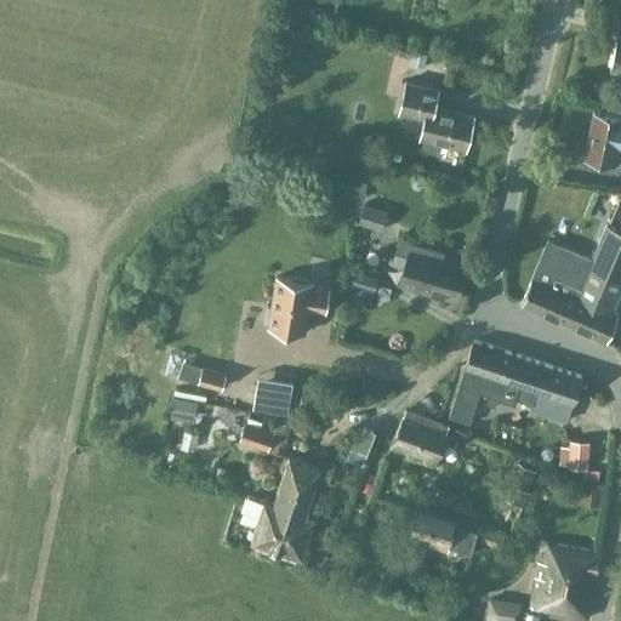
[(411,55),(394,50),(391,66),(408,70),(411,55)]
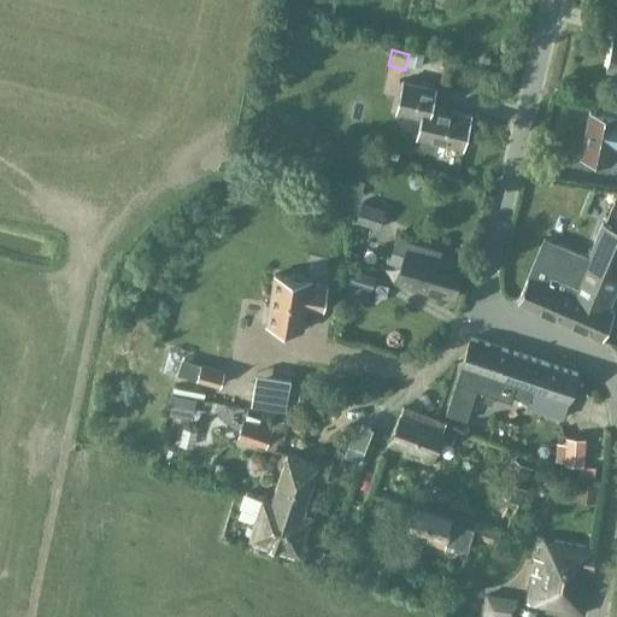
[(394,113),(419,118),(415,139),(463,150),(472,115),(432,106),(435,88),(403,81),(394,113)]
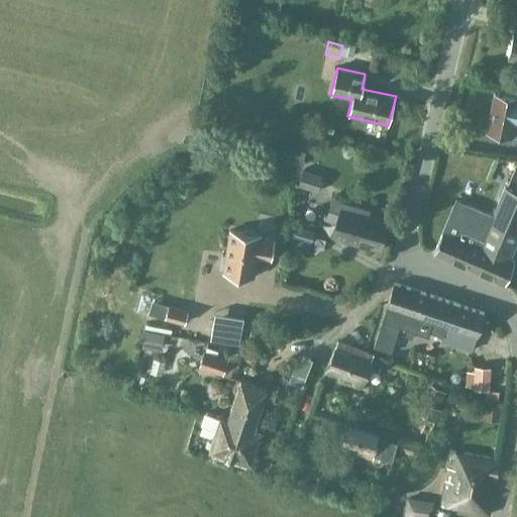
[(516,134),(516,98),(495,94),(488,129),(516,134)]
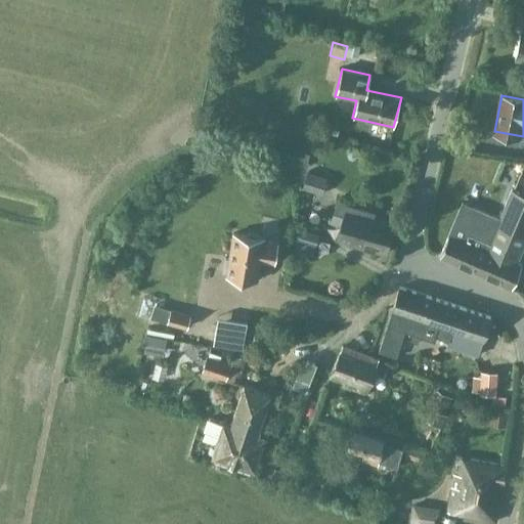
[(326,177),(306,172),(301,188),(322,194),(326,177)]
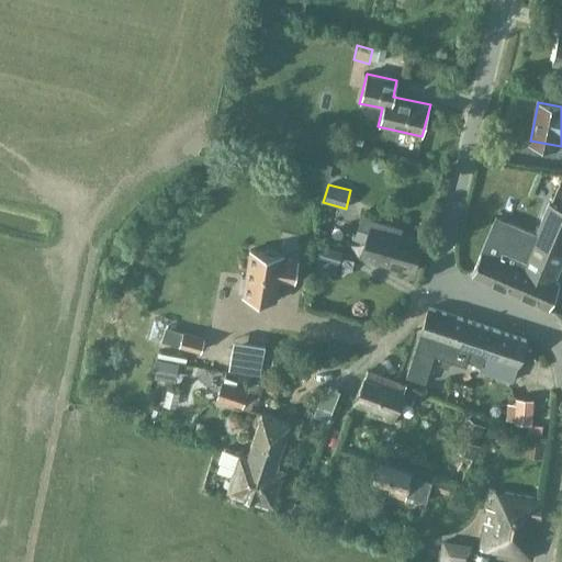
[(471,274),(470,276),(548,310),(559,284),(557,283),(557,284),(552,282),(561,260),(561,209),(548,203),(538,228),(536,227),(534,233),(536,234),(535,235),(495,217),(471,274)]
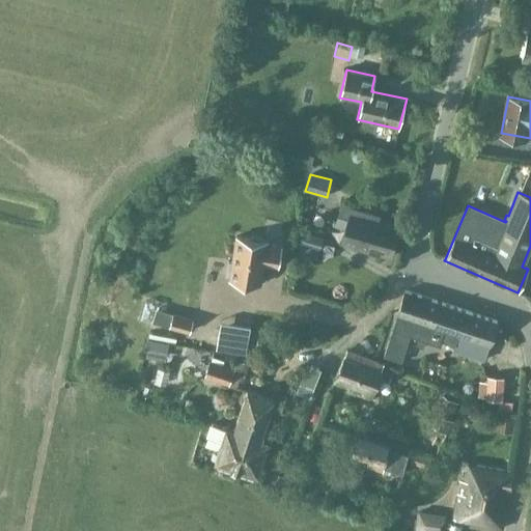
[(398,226),(378,220),(380,216),(340,203),(334,226),(345,229),(342,240),(390,254),(398,226)]
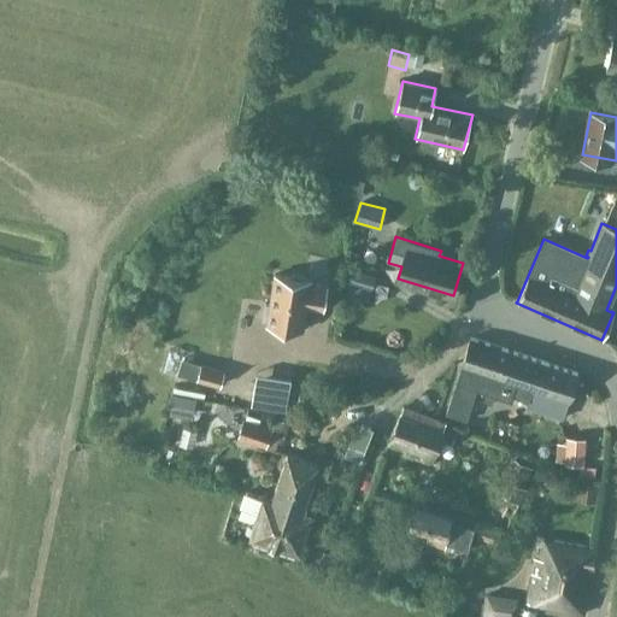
[(375,275),(351,269),(344,295),(368,301),(375,275)]
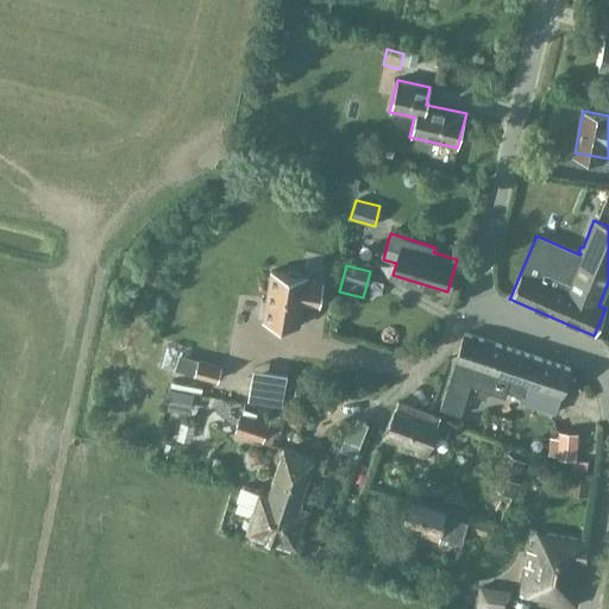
[(308,276),(269,270),(261,321),(300,327),(303,305),(319,307),(322,281),(307,278),(308,276)]
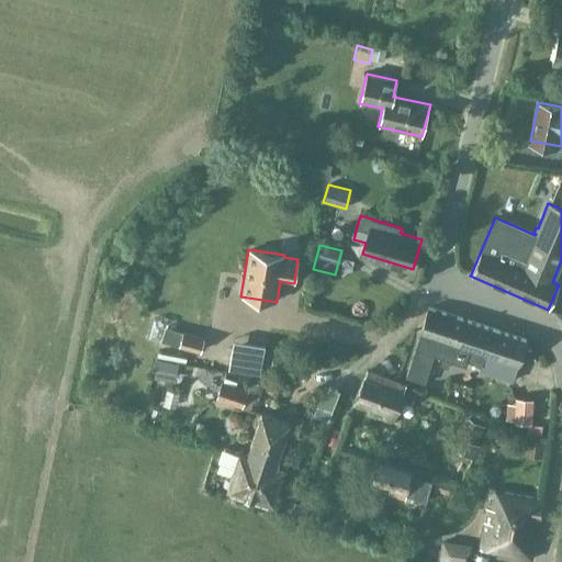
[(524,340),(429,308),(420,333),(408,369),(405,378),(424,384),(434,356),(441,358),(439,366),(448,368),(450,361),(465,367),(467,361),(480,367),(479,371),(510,382),(516,362),(524,340)]
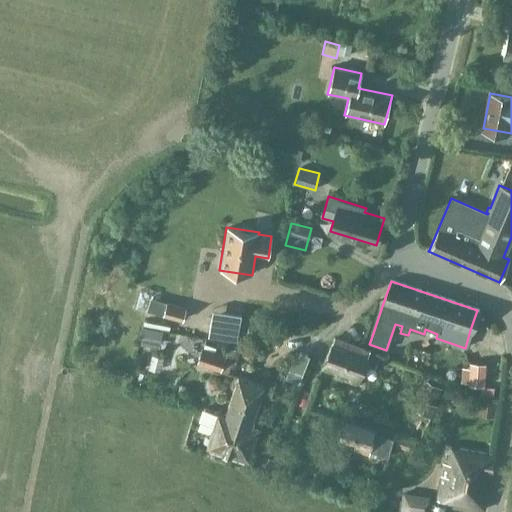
[(185,308),(166,302),(162,316),(181,322),(185,308)]
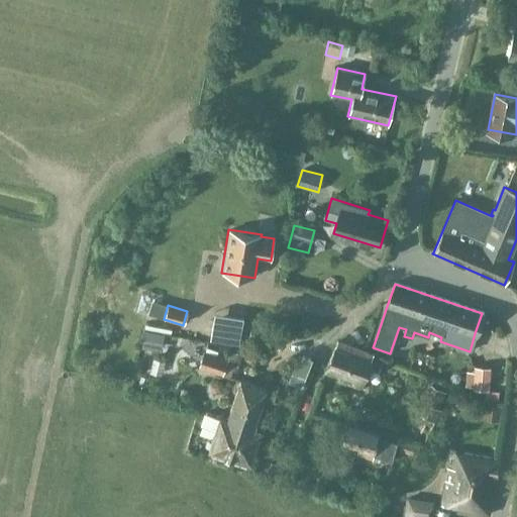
[(244,319),(214,314),(210,339),(240,344),(244,319)]
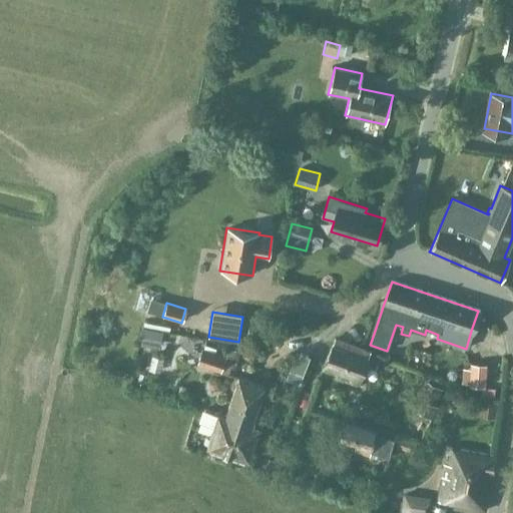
[(370,350),(335,337),(325,366),(360,378),(370,350)]
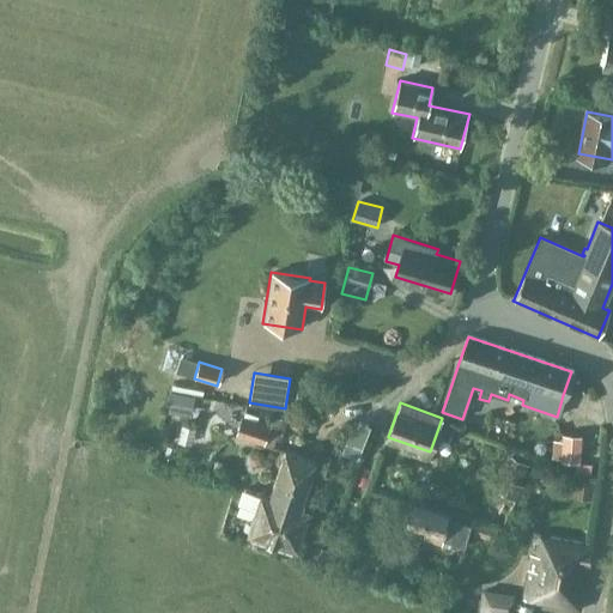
[(241,416),(235,432),(272,443),(274,437),(280,438),(286,419),(272,414),(269,424),(241,416)]
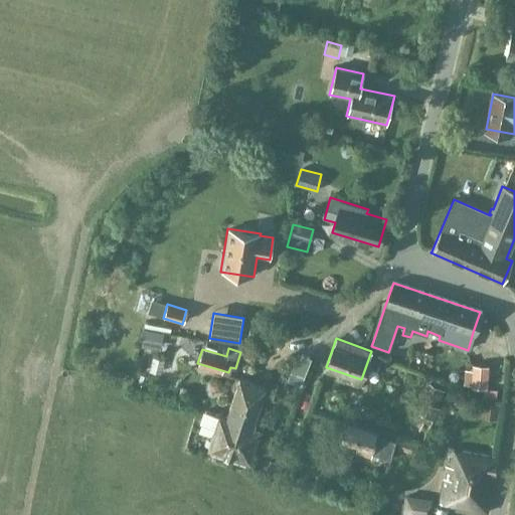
[(252,426),(266,386),(241,379),(232,408),(222,405),(220,414),(204,409),(201,421),(216,426),(210,447),(249,459),(260,428),(252,426)]
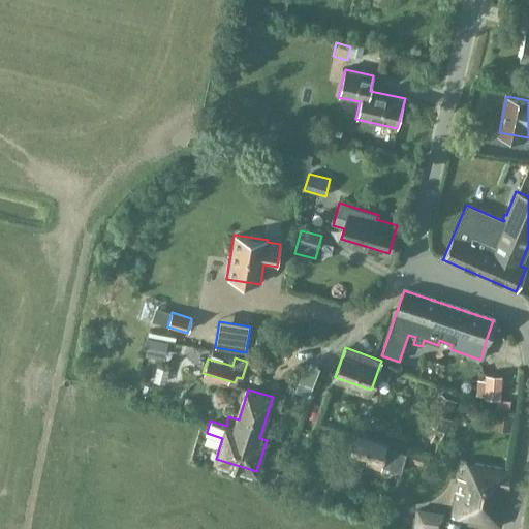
[(457,402),(439,394),(431,410),(435,412),(430,425),(445,432),(452,419),(448,417),(457,402)]
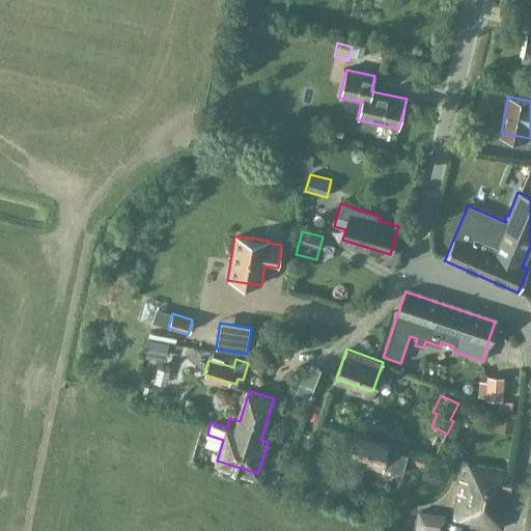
[(512,401),(497,400),(496,410),(511,412),(512,401)]
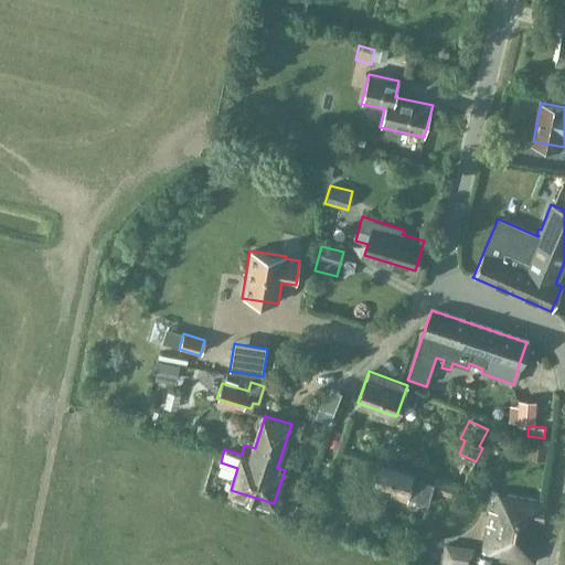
[(417,475),(417,472),(381,460),(374,482),(393,488),(392,492),(409,498),(411,494),(429,500),(436,480),(417,475)]
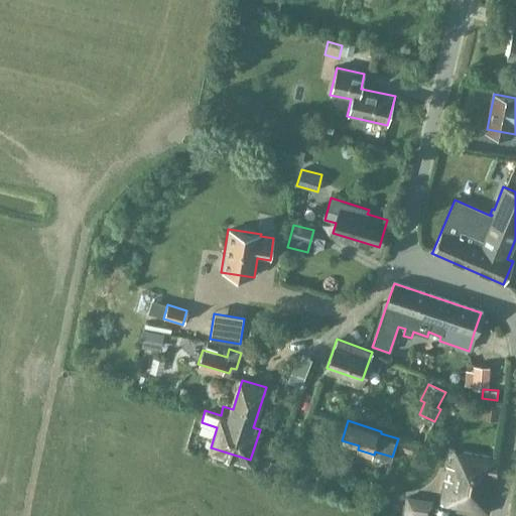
[(418,444),(402,439),(398,450),(415,457),(418,444)]
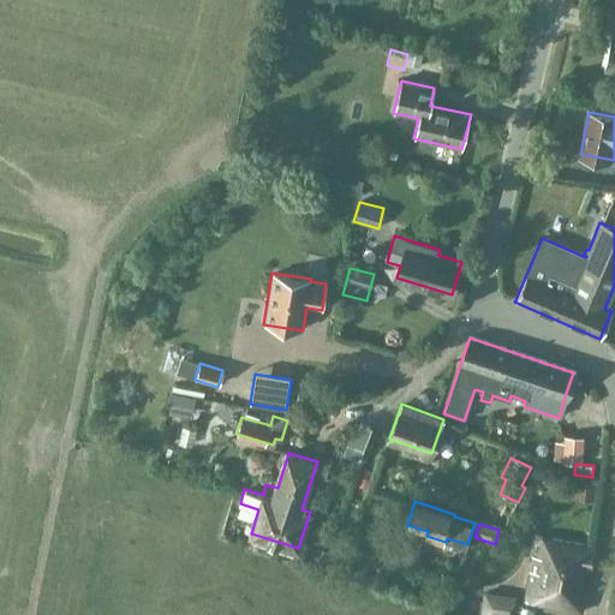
[(580,613),(592,544),(538,536),(526,603),(580,613)]
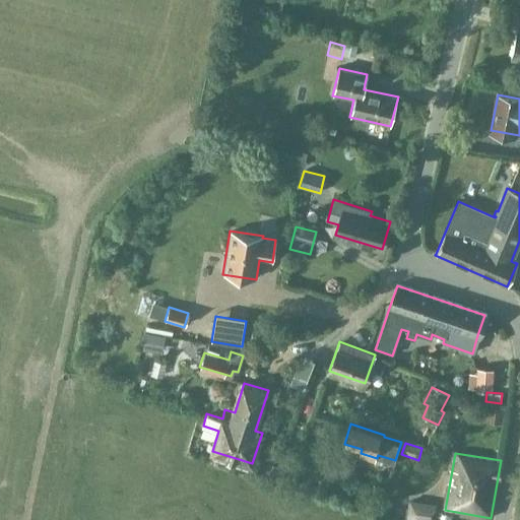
[(433,519),(436,504),(408,499),(404,519),(433,519)]
